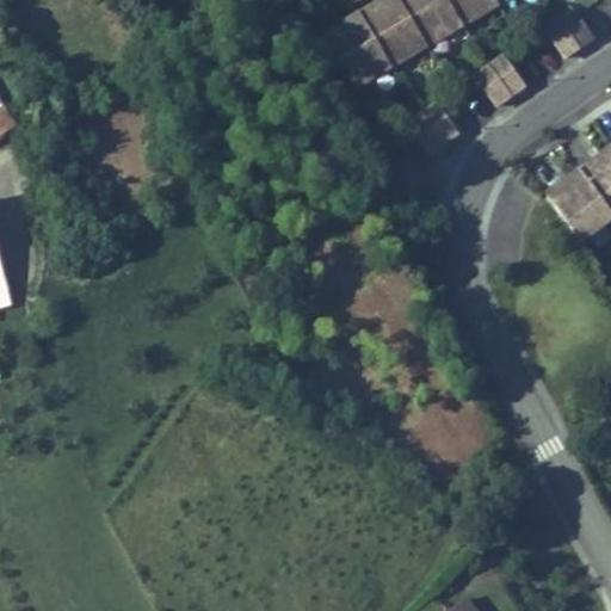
[(386,0),(323,36),(356,90),(378,76),(377,74),(405,59),(406,60),(450,34),(449,32),(475,16),(476,18),(505,0),(386,0)]
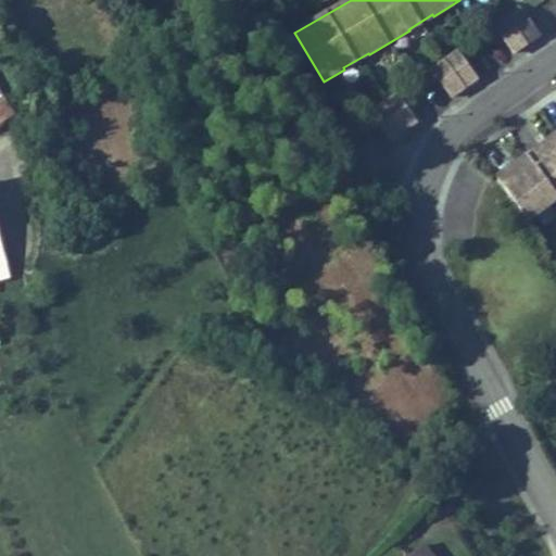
[(555,5),(555,3),(540,10),(550,29),(555,26),(555,5)]
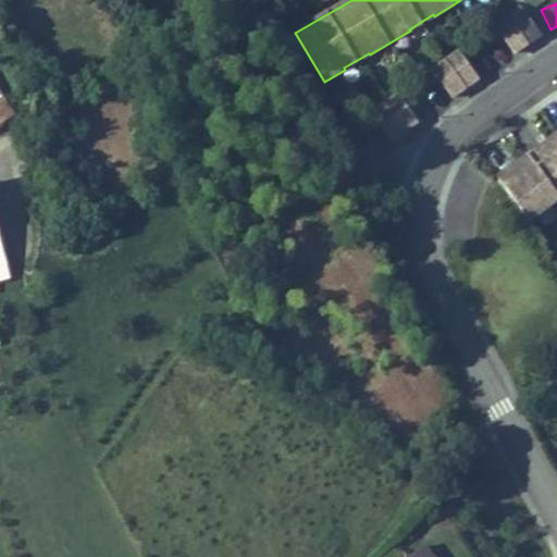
[(542,34),(523,8),(509,17),(529,44),(542,34)]
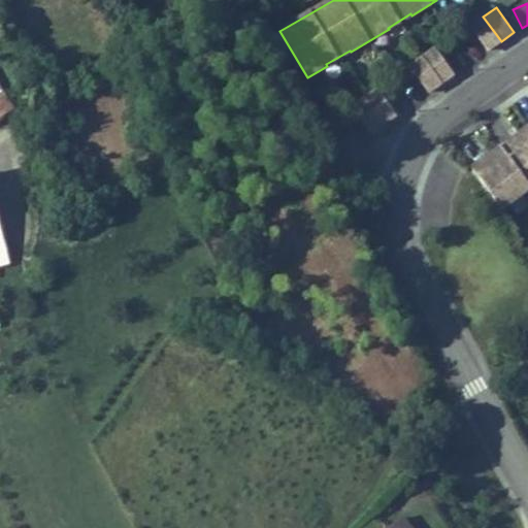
[(501,41),(483,17),(470,26),(488,51),(501,41)]
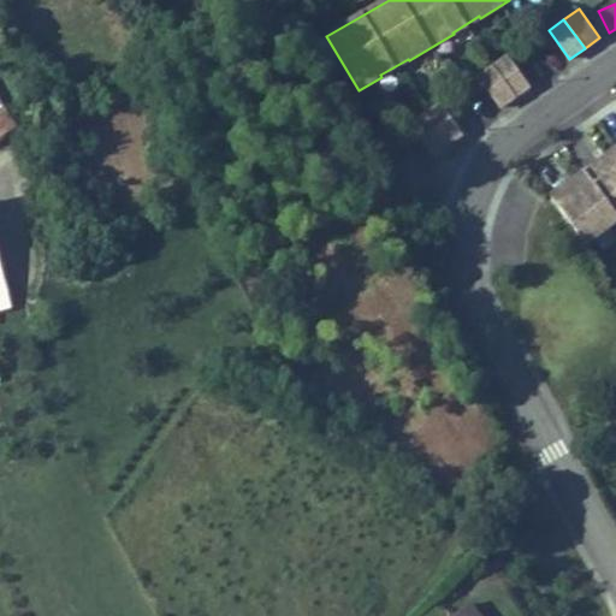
[(509,58),(480,78),(501,108),(531,87),(509,58)]
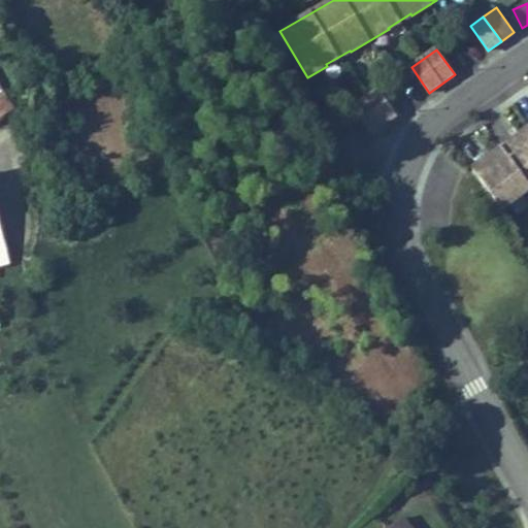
[(380,90),(354,108),(371,133),(397,116),(380,90)]
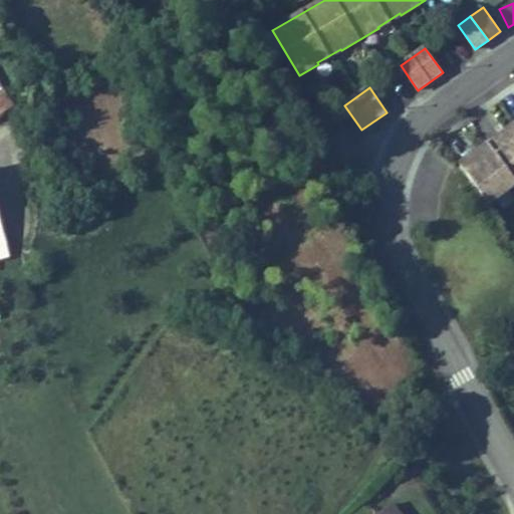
[(0,104),(2,108),(12,103),(6,93),(0,96),(0,104)]
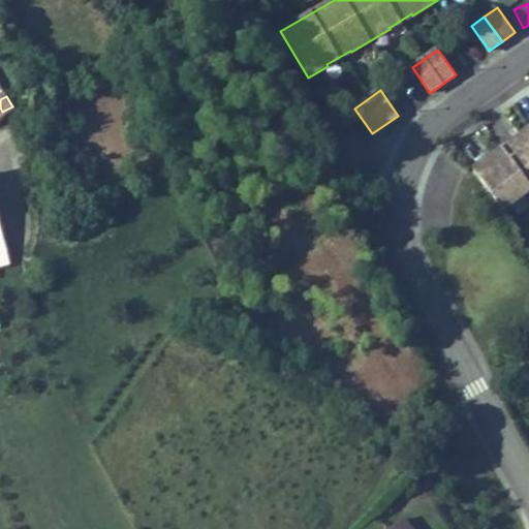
[(528,128),(520,135),(522,137),(505,150),(503,147),(491,156),(493,159),(475,170),(503,211),(528,191),(528,128)]
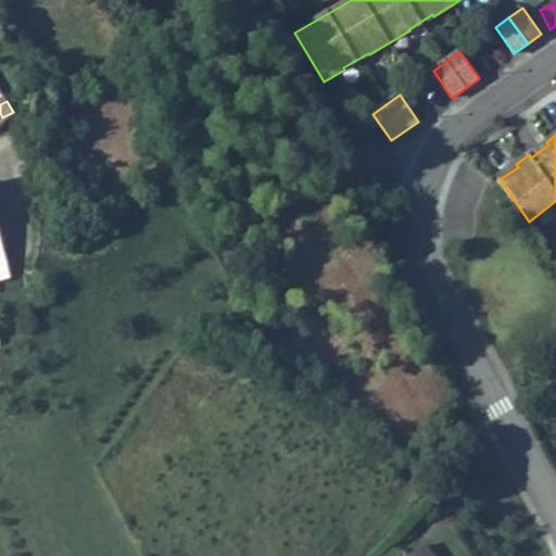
[(546,142),(529,154),(531,158),(548,144),(546,142)]
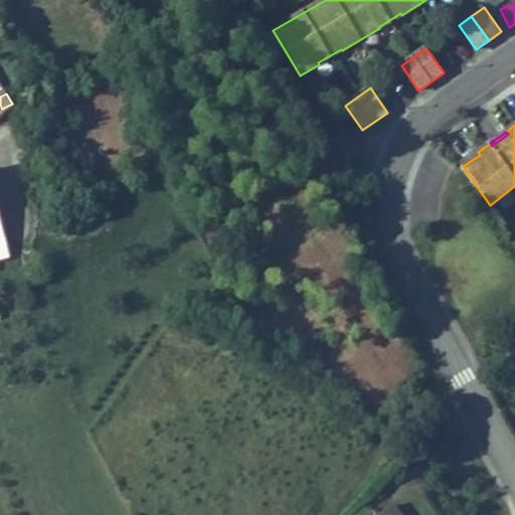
[(478,152),(461,164),(463,166),(480,155),(478,152)]
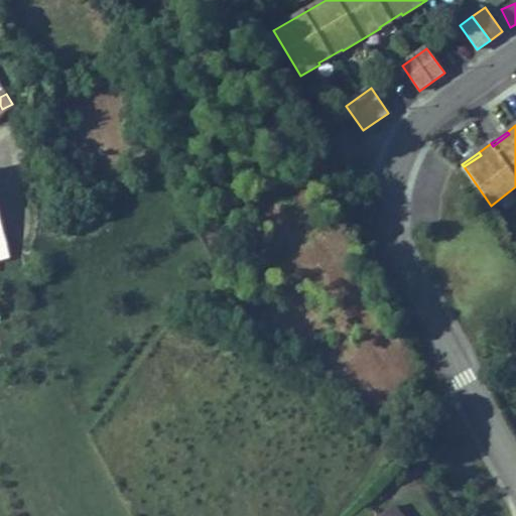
[(401,515),(394,506),(381,515),(401,515)]
